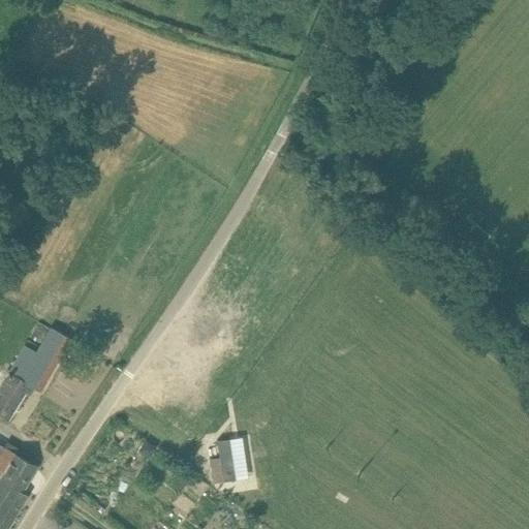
[(0,370),(0,414),(8,419),(25,393),(30,395),(34,387),(39,391),(69,340),(62,336),(68,325),(57,318),(50,329),(38,321),(25,346),(17,342),(0,370)]
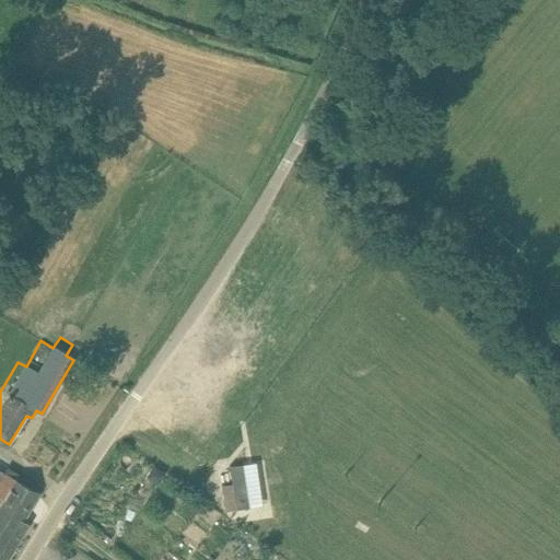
[(243,465),(230,466),(232,483),(222,485),(225,511),(235,510),(249,508),(243,465)]
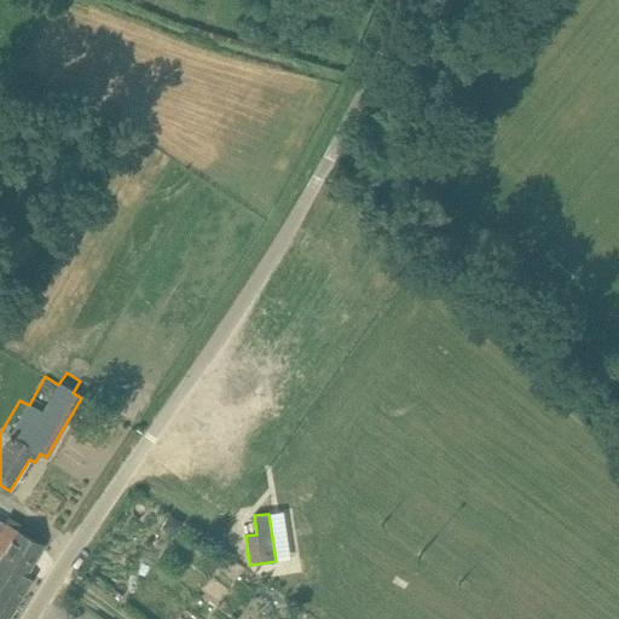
[(171,516),(167,521),(168,531),(173,536),(181,525),(171,516)]
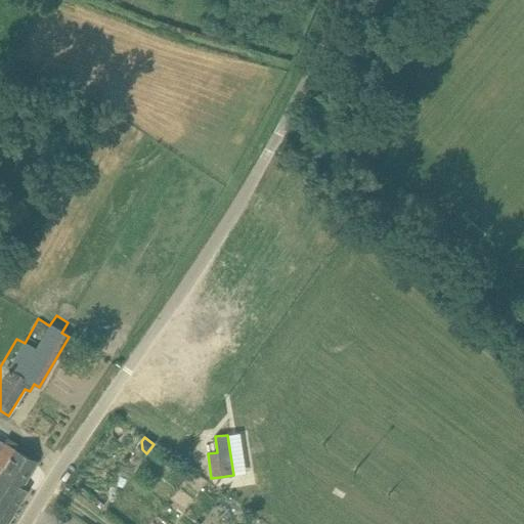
[(26,489),(22,487),(36,461),(16,450),(19,445),(7,439),(5,443),(0,440),(0,485),(20,498),(26,489)]
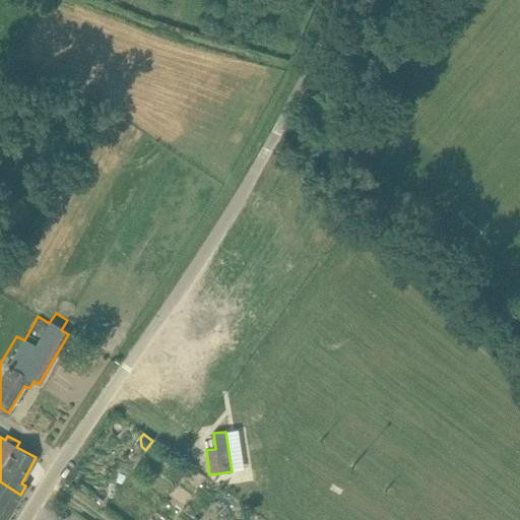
[(5,519),(20,495),(0,481),(0,519),(5,519)]
